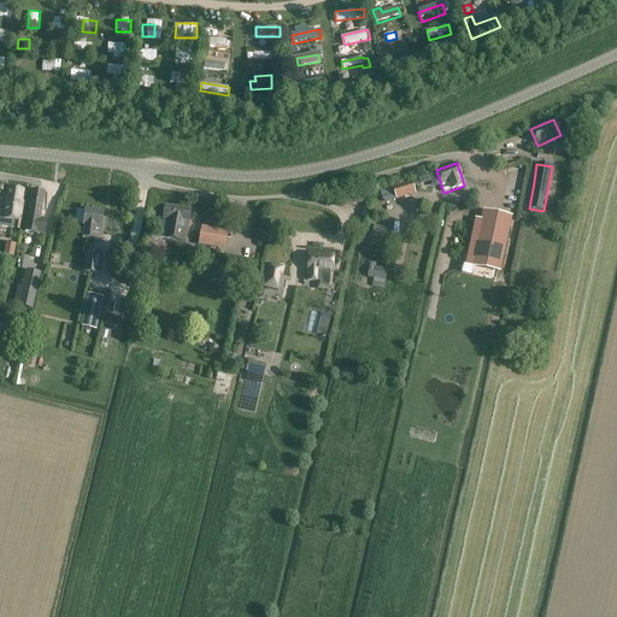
[(397,198),(415,193),(411,182),(393,187),(397,198)]
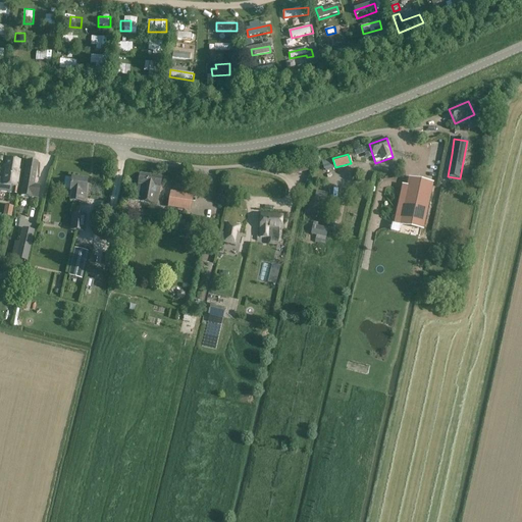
[(0,191),(11,193),(12,188),(18,189),(20,171),(18,170),(19,160),(7,158),(4,179),(0,178),(0,191)]
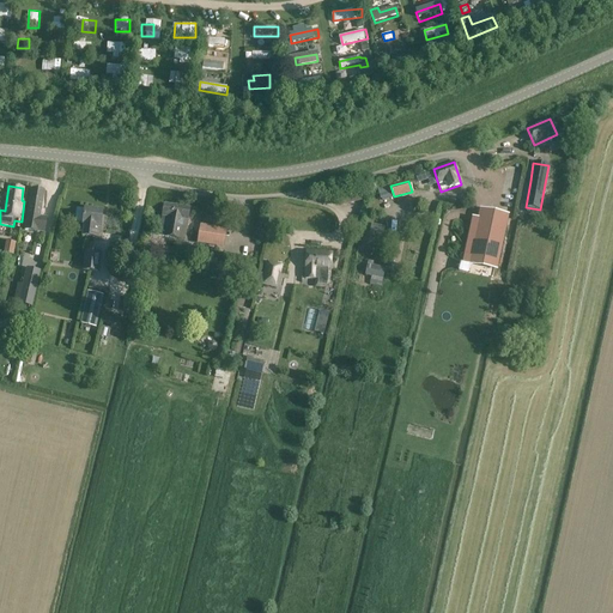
[(40,218),(42,204),(44,192),(32,189),(25,231),(44,235),(47,219),(40,218)]
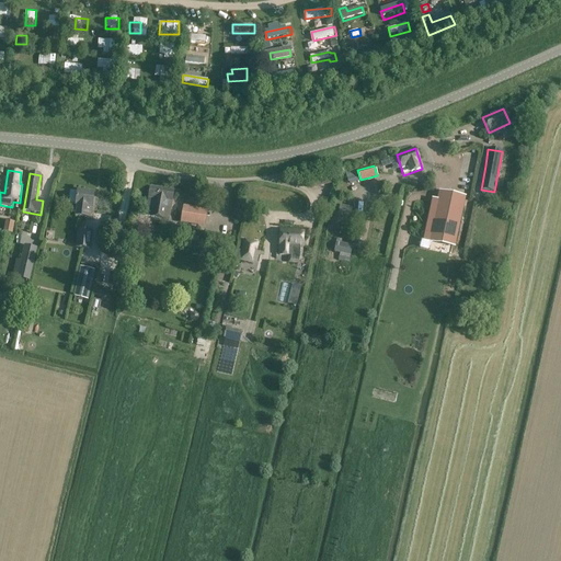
[(333,178),(312,182),(313,187),(334,183),(333,178)]
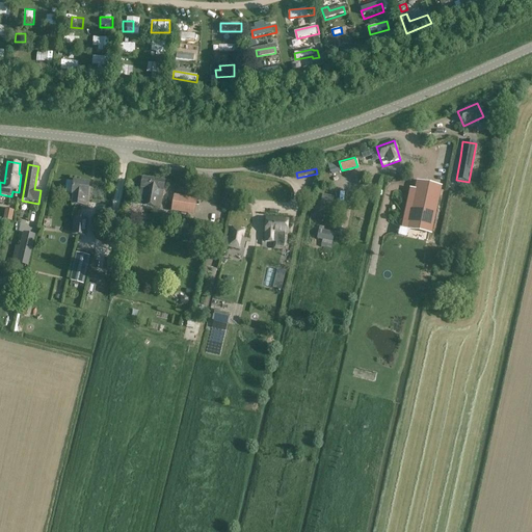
[(142,178),(139,196),(138,205),(153,207),(154,198),(162,200),(163,190),(164,181),(142,178)]
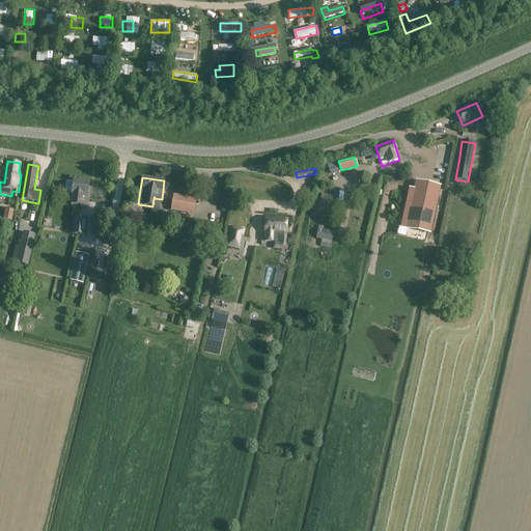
[(65,189),(65,193),(72,194),(72,195),(71,204),(80,205),(87,206),(87,204),(88,196),(87,196),(88,183),(74,182),(66,182),(65,189)]
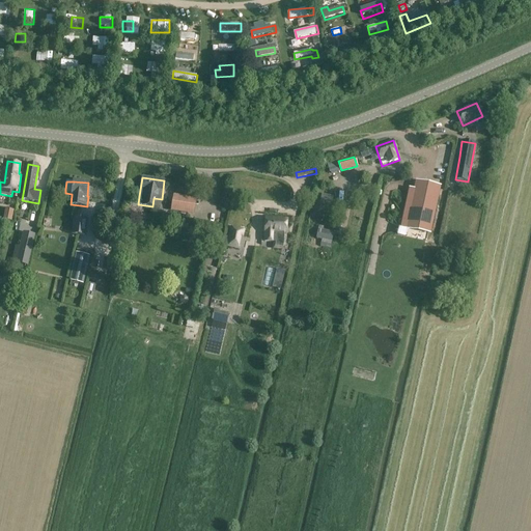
[(438,190),(418,185),(409,226),(429,231),(438,190)]
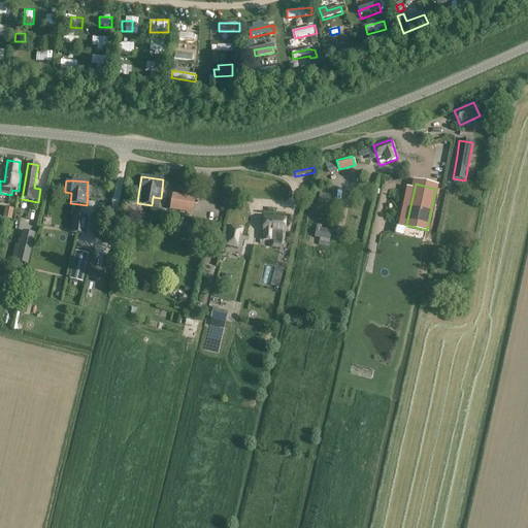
[(193,212),(195,196),(171,193),(169,209),(193,212)]
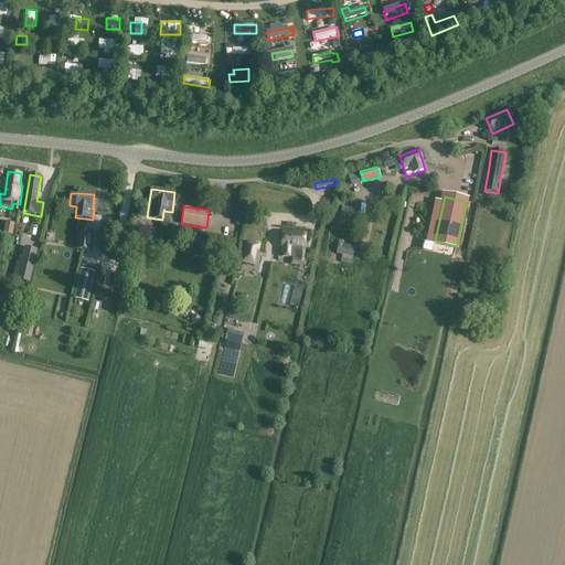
[(342,206),(341,213),(354,215),(355,209),(342,206)]
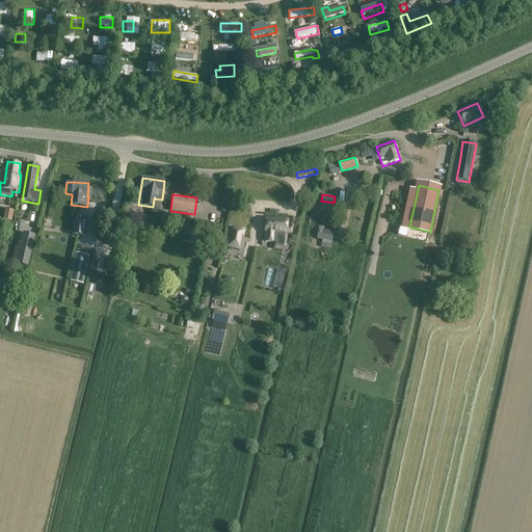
[(11,221),(14,213),(6,212),(4,220),(11,221)]
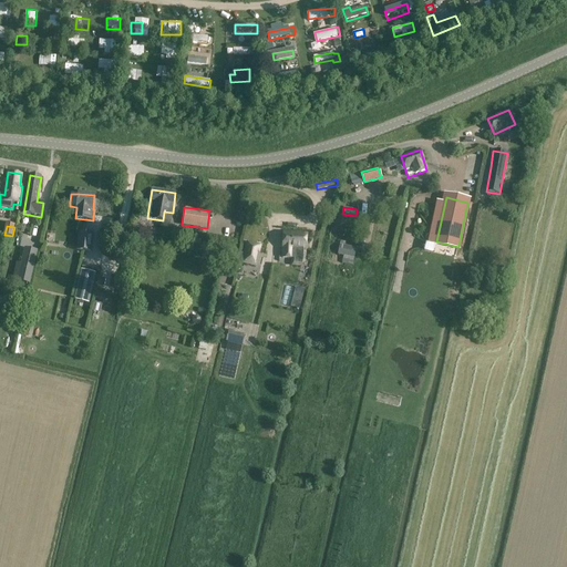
[(90,251),(92,234),(79,233),(78,250),(90,251)]
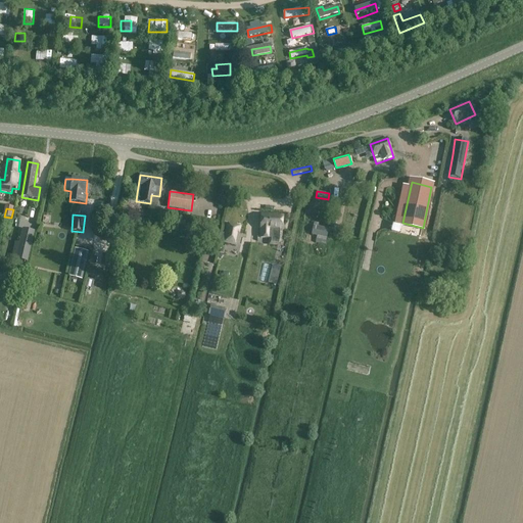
[(260,216),(260,229),(259,239),(276,240),(276,232),(282,232),(283,216),(260,216)]
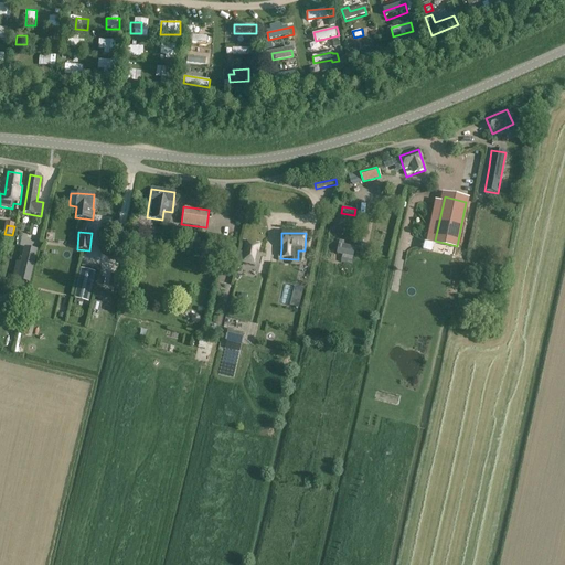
[(340,241),(337,254),(342,255),(340,263),(352,265),(355,247),(344,245),(344,242),(340,241)]
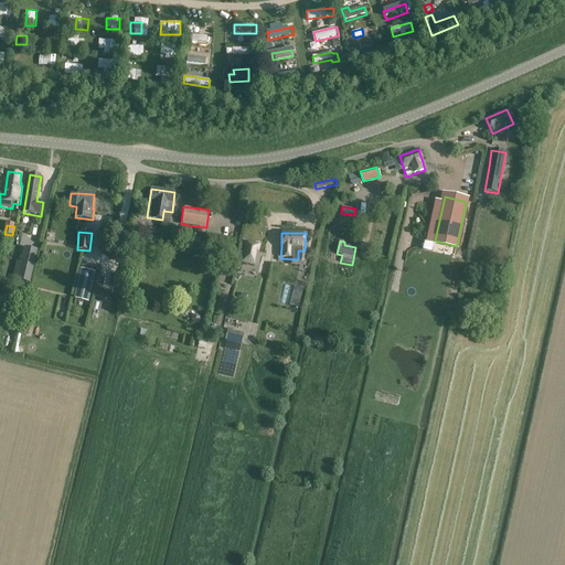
[(246,242),(242,263),(252,265),(256,244),(246,242)]
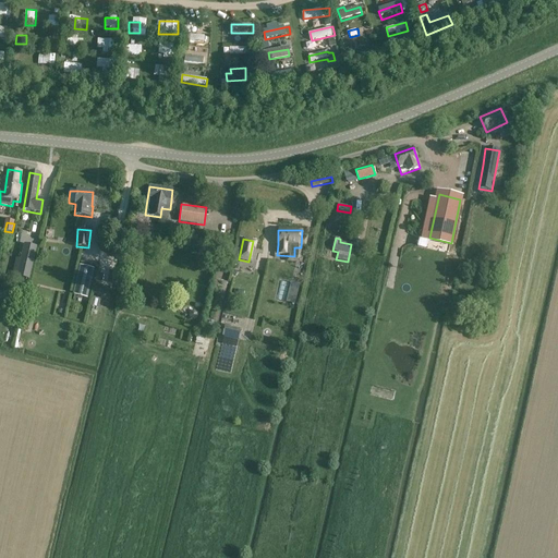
[(421,239),(421,246),(428,247),(429,240),(421,239)]
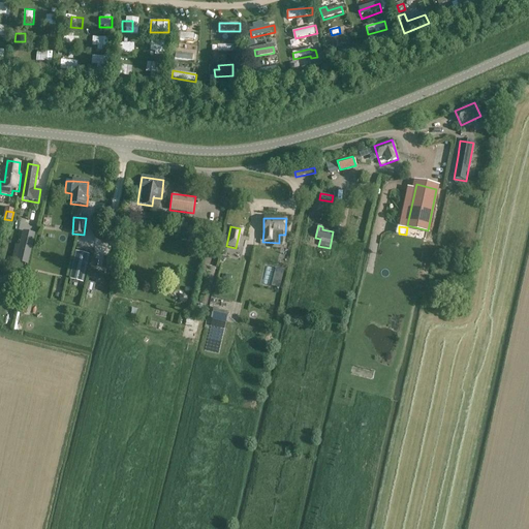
[(34,234),(23,230),(16,262),(27,265),(34,234)]
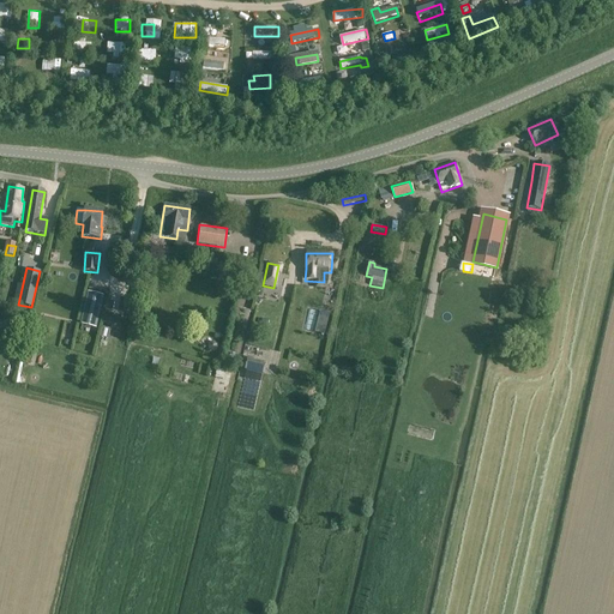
[(88,294),(80,321),(95,325),(101,301),(94,300),(95,296),(88,294)]
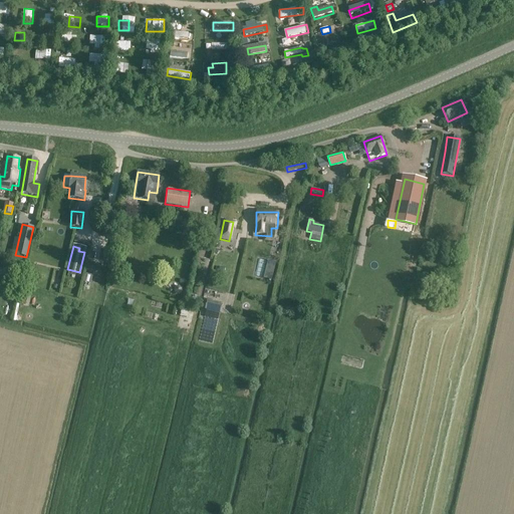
[(275,248),(271,255),(279,259),(283,252),(275,248)]
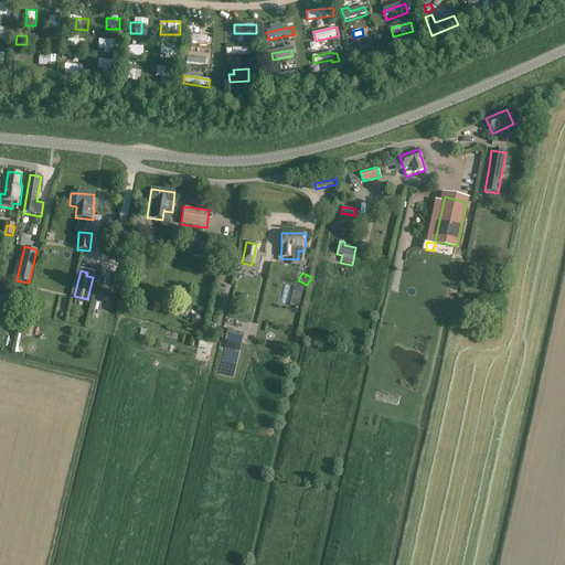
[(290,305),(300,308),(306,288),(296,286),(290,305)]
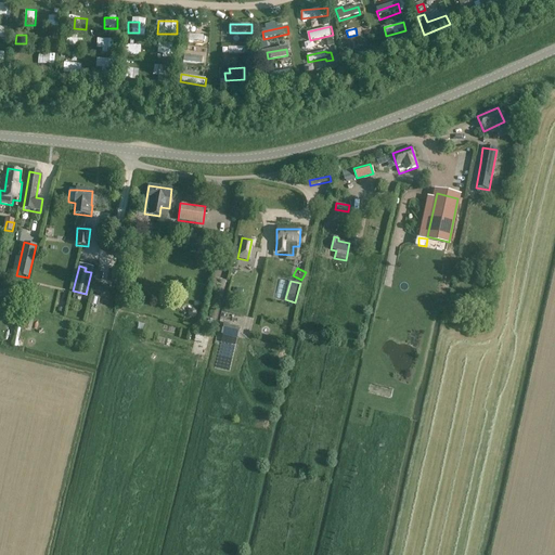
[(27,300),(25,307),(21,324),(28,325),(31,310),(34,310),(34,309),(35,302),(27,300)]
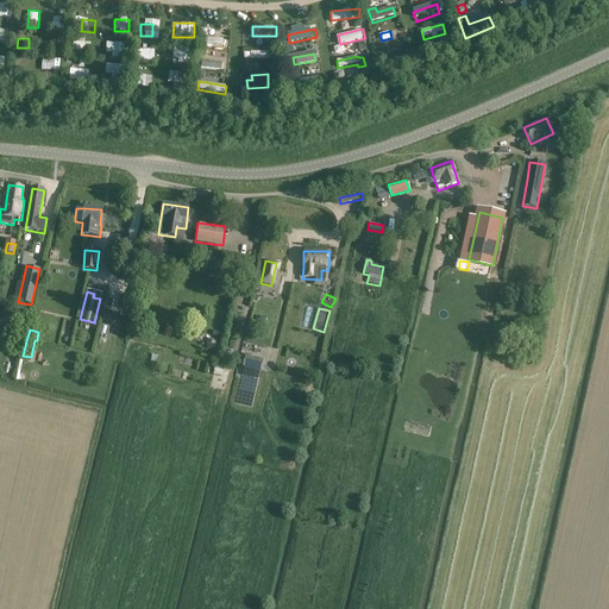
[(245,355),(242,368),(261,372),(264,360),(252,358),(253,356),(245,355)]
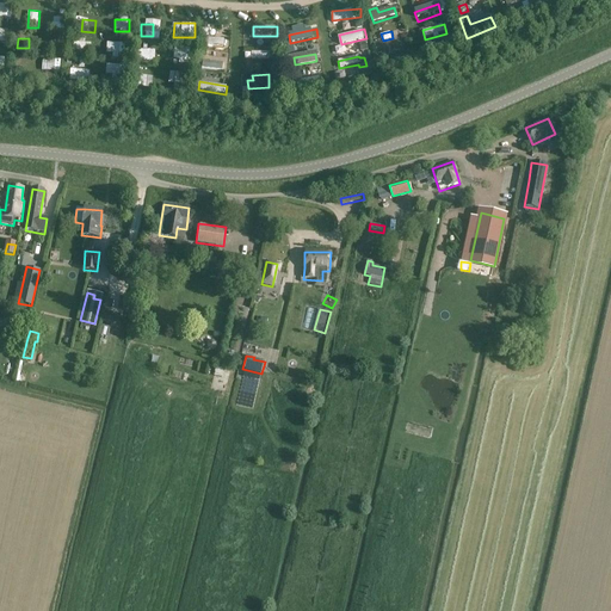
[(215,369),(214,375),(222,377),(226,366),(216,364),(216,365),(215,369)]
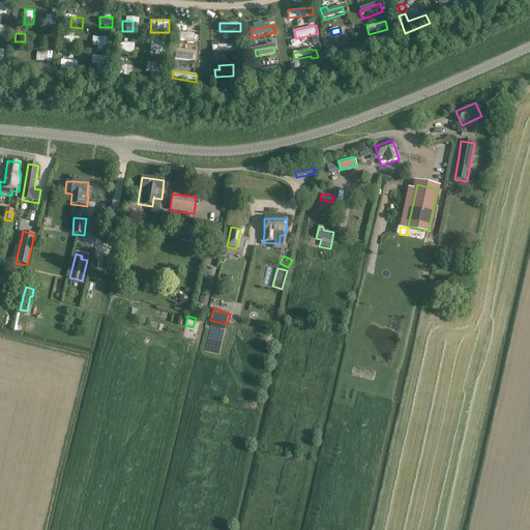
[(208,326),(207,334),(221,335),(222,328),(208,326)]
